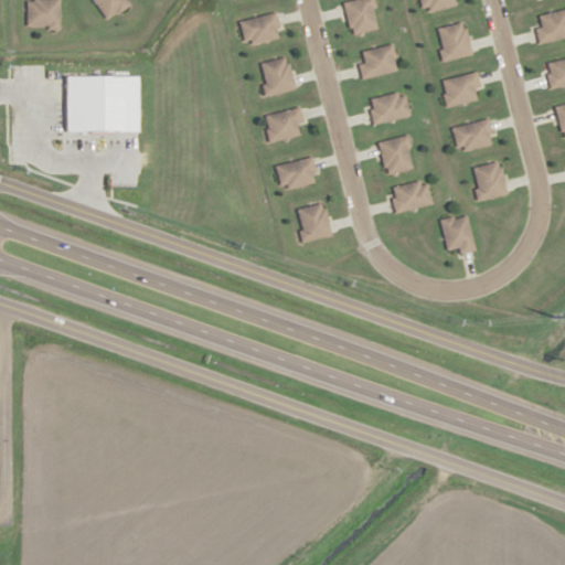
[(27,0),(60,0),(60,31),(27,31),(27,0)]
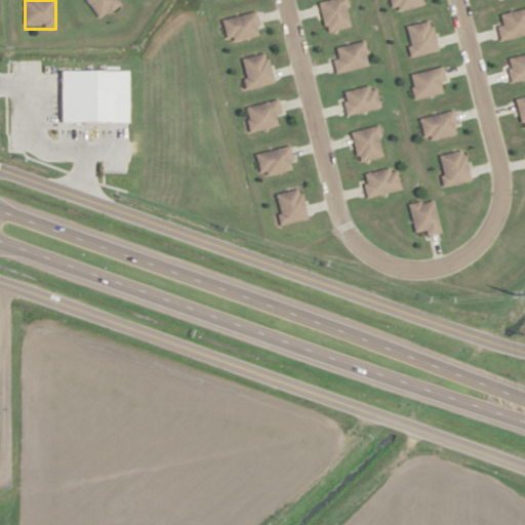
[(85,0),(115,0),(119,5),(101,18),(85,0)]
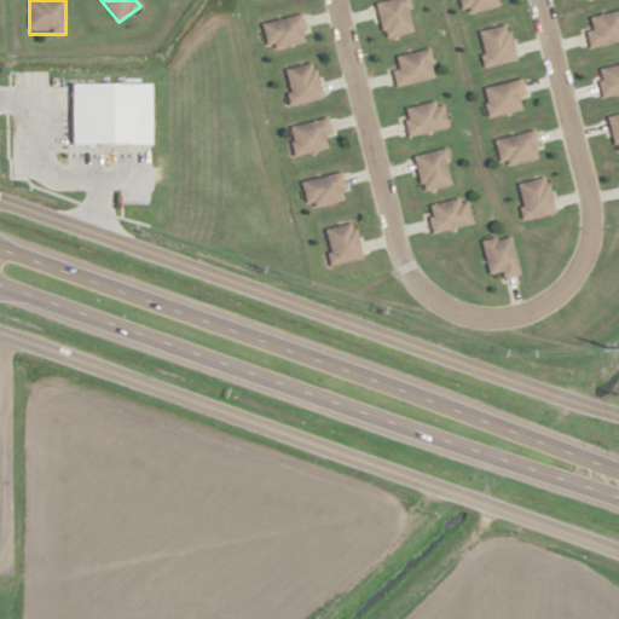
[(386,0),(376,3),(383,36),(415,30),(408,0),(386,0)]
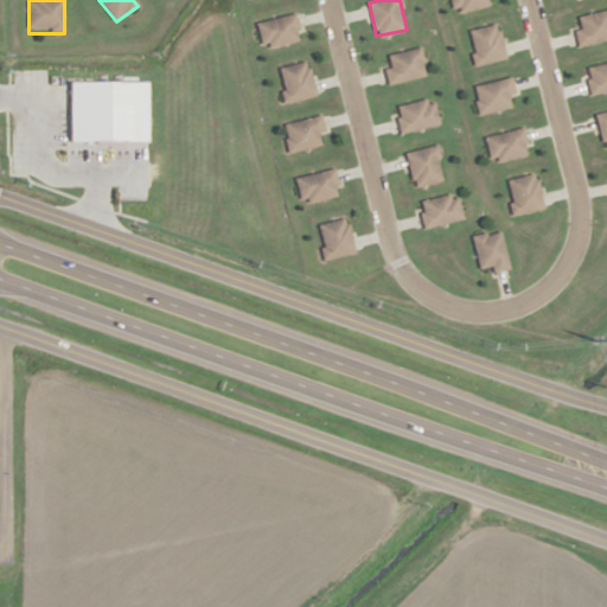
[(452,0),(455,12),(493,2),(492,0),(452,0)]
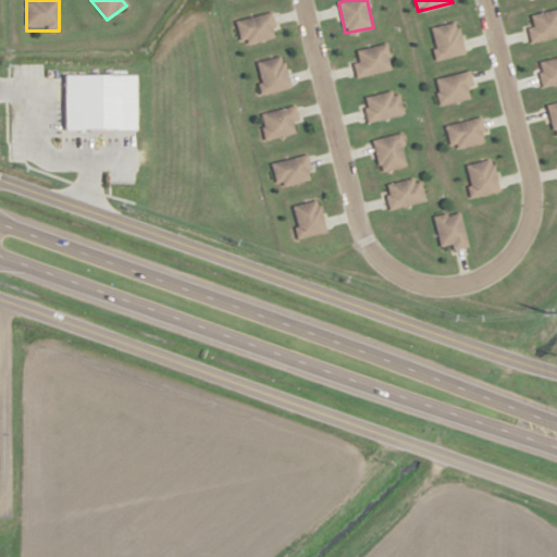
[(556,9),(556,35),(533,41),(527,16),(556,9)]
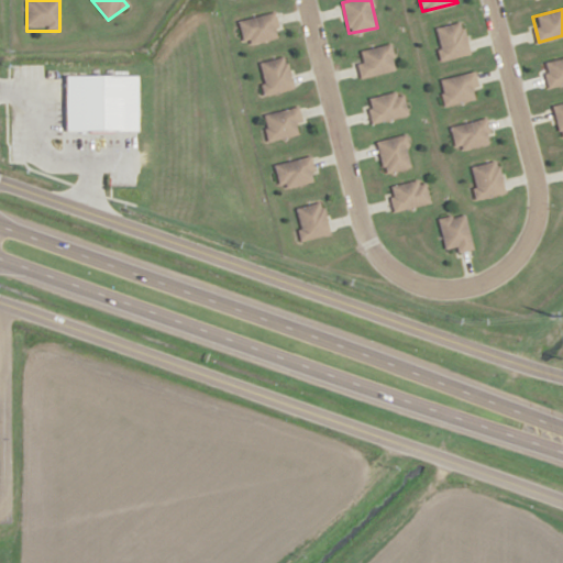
[(240,21),(245,45),(279,36),(274,12),(240,21)]
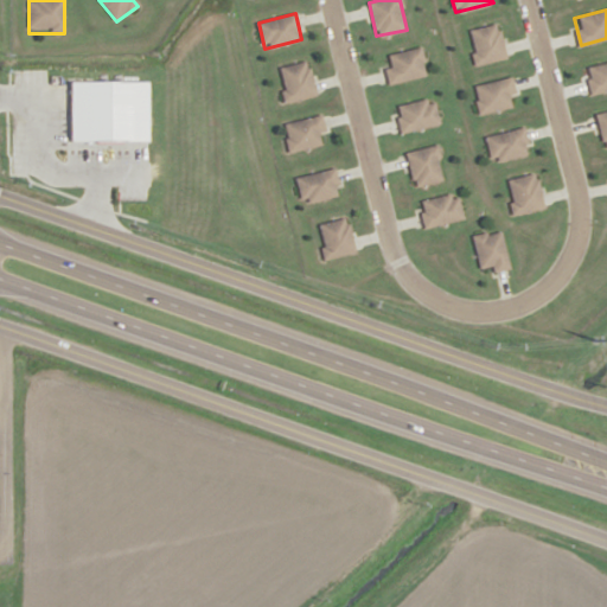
[(467,32),(475,66),(508,58),(499,24),(467,32)]
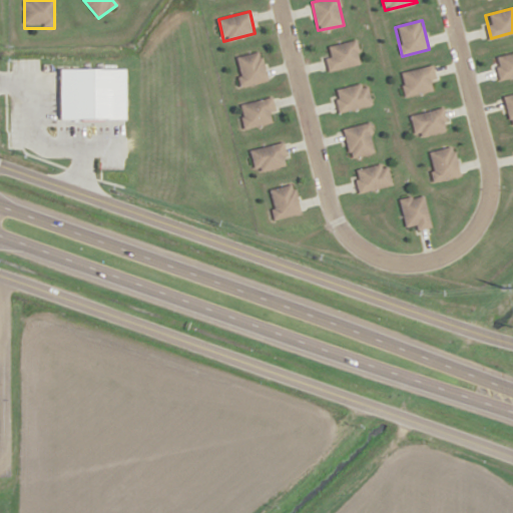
[(330,70),(324,49),(356,42),(361,62),(330,70)]
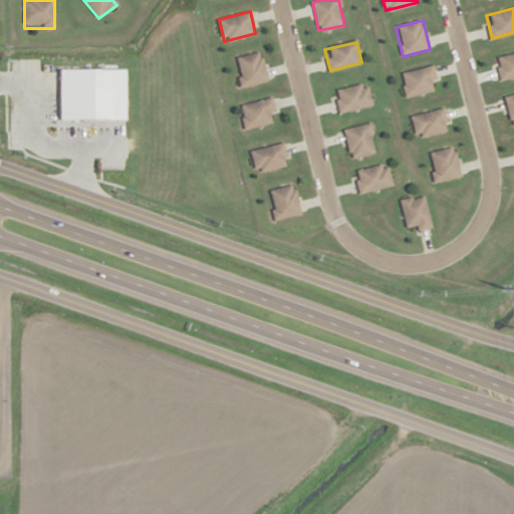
[(235,57),(242,86),(268,80),(261,51),(235,57)]
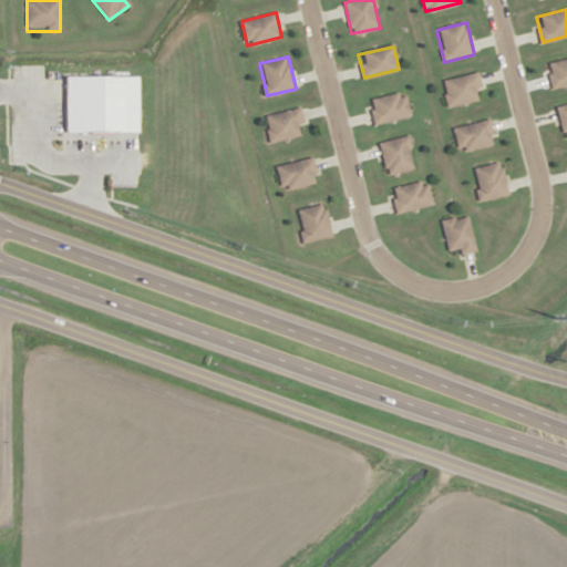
[(566,58),(566,85),(554,90),(546,64),(566,58)]
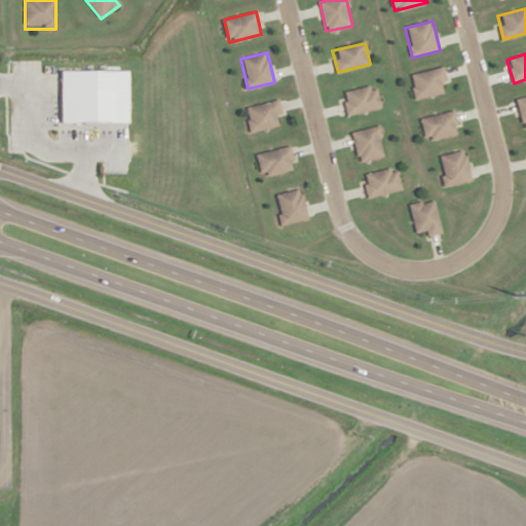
[(444,67),(450,89),(415,99),(409,76),(444,67)]
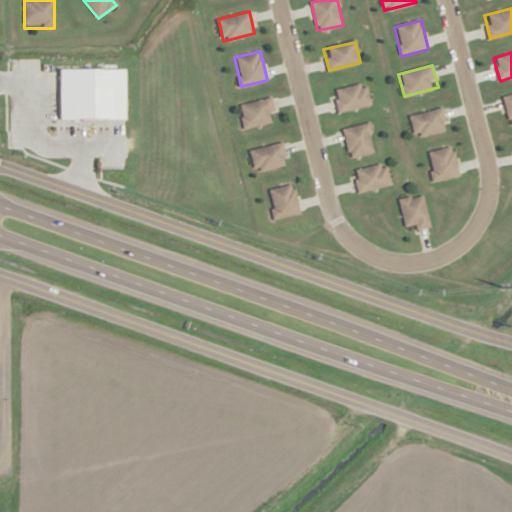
[(366,81),(372,104),(336,113),(331,90),(366,81)]
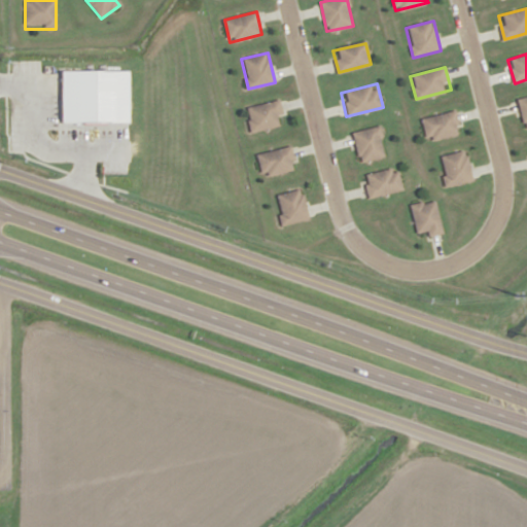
[(525,129),(526,128),(526,97),(518,99),(525,129)]
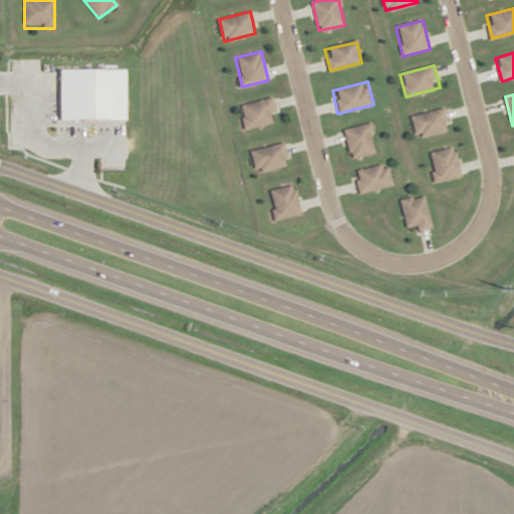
[(241,104),(247,129),(277,120),(271,96),(241,104)]
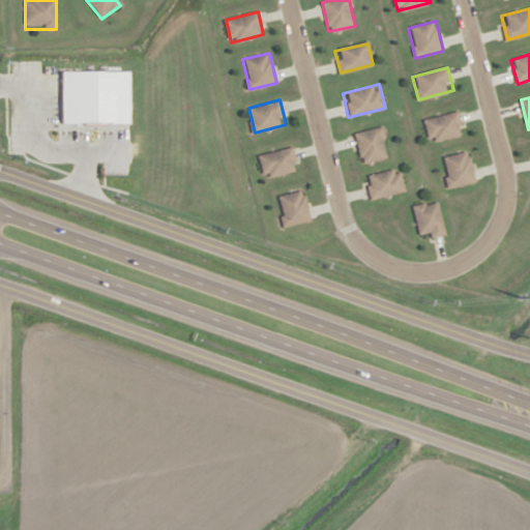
[(424,119),(430,142),(464,134),(459,111),(424,119)]
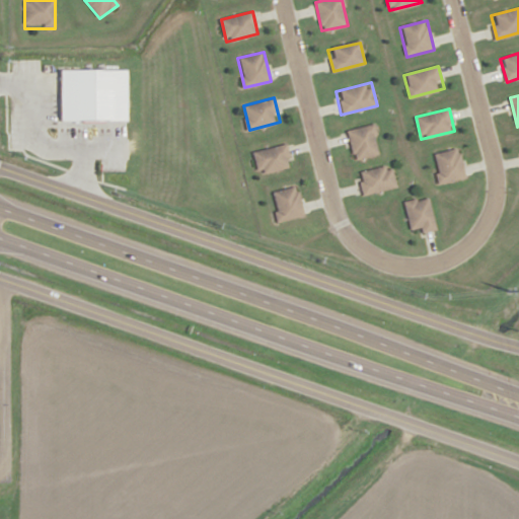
[(348,130),(354,158),(379,152),(373,125),(348,130)]
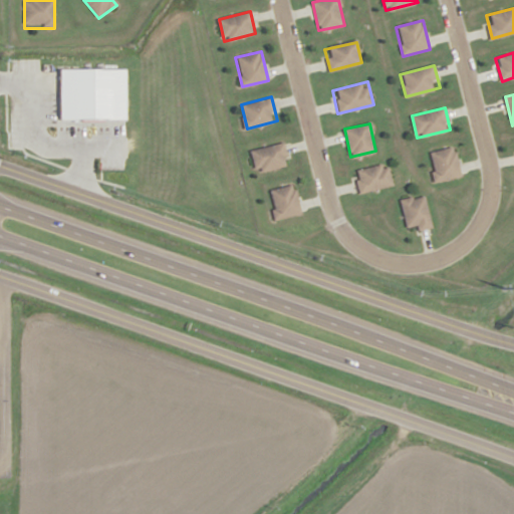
[(252,150),(257,173),(289,166),(283,142),(252,150)]
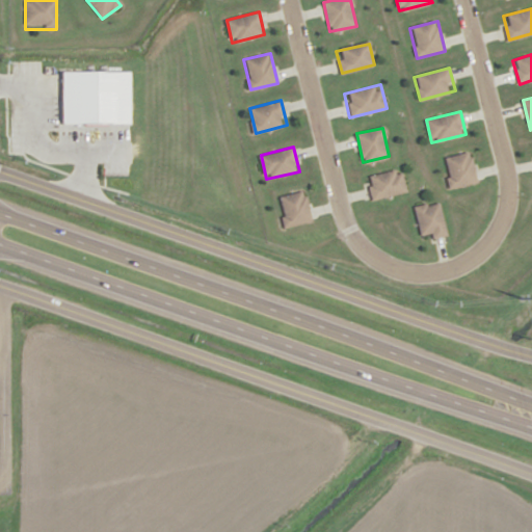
[(443,157),(451,187),(477,180),(470,151),(443,157)]
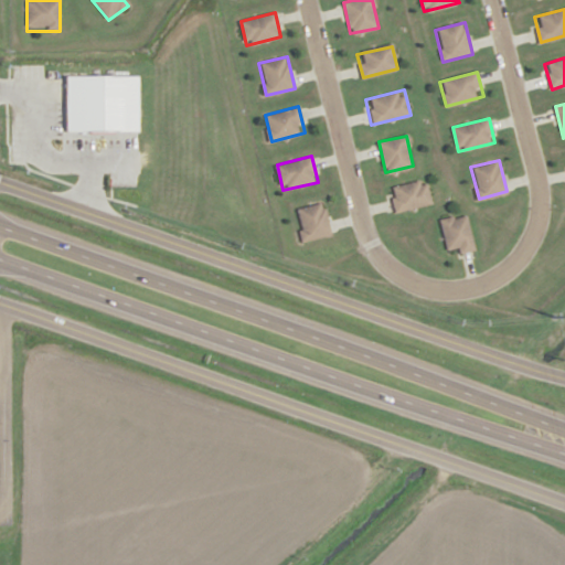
[(396,211),(391,189),(427,180),(433,203),(396,211)]
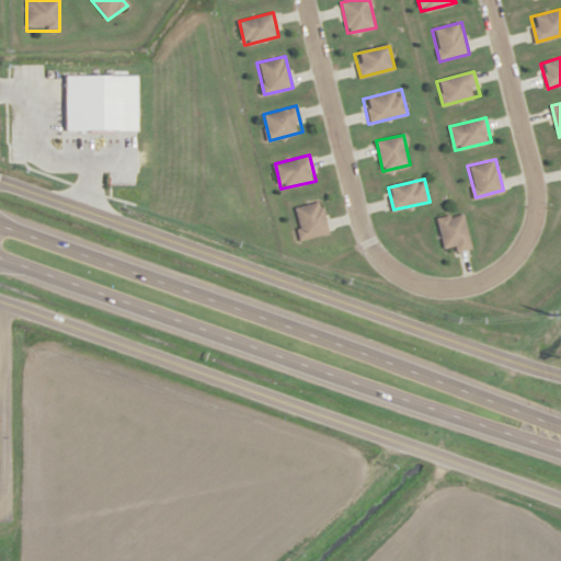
[(293,208),(300,241),(330,233),(321,201),(293,208)]
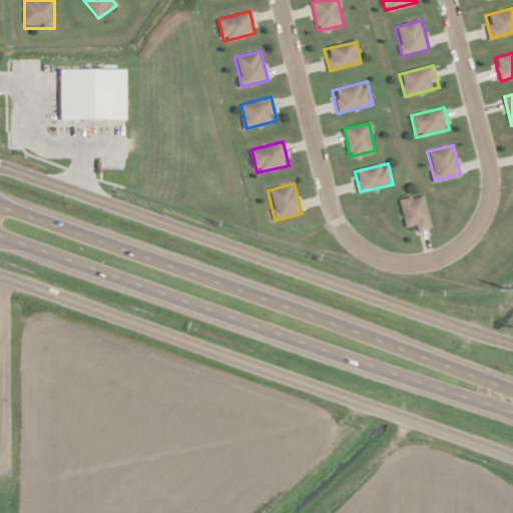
[(401,199),(410,232),(431,227),(422,193),(401,199)]
